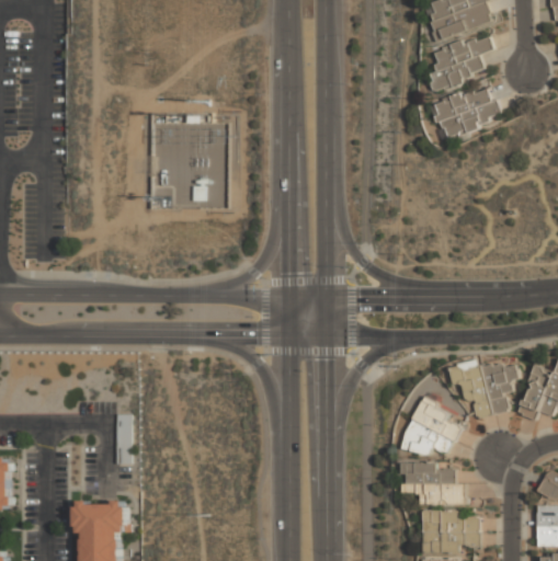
[(496,23),(488,0),(431,0),(424,2),(436,42),(496,23)]
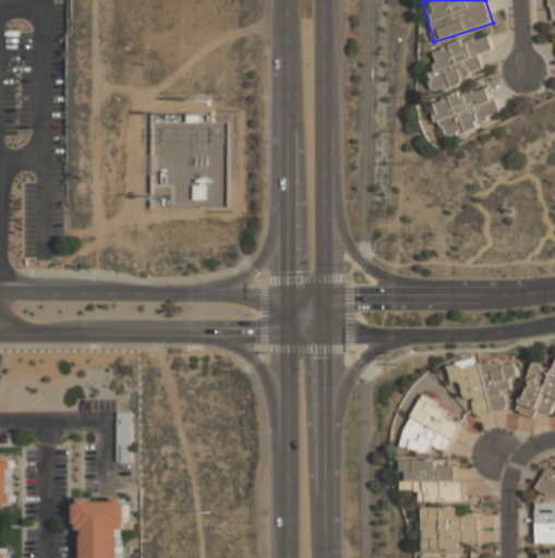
[(430,51),(436,71),(426,74),(432,89),(484,73),(478,55),(491,50),(485,33),(430,51)]
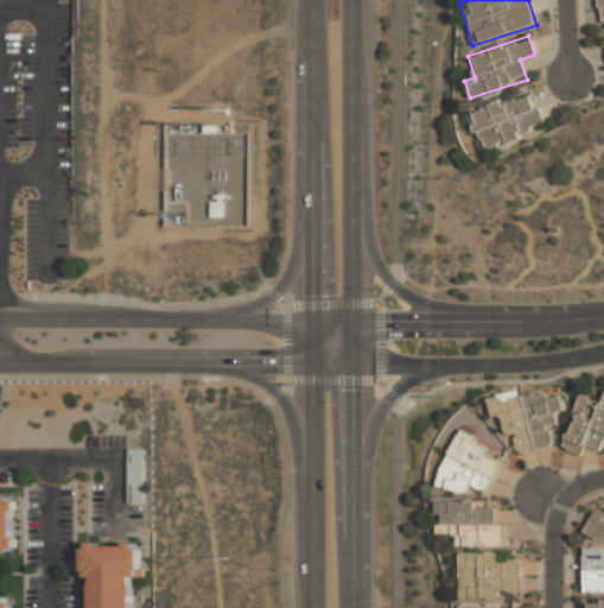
[(481,152),(520,139),(517,133),(544,124),(538,107),(532,108),(526,93),(468,113),(481,152)]
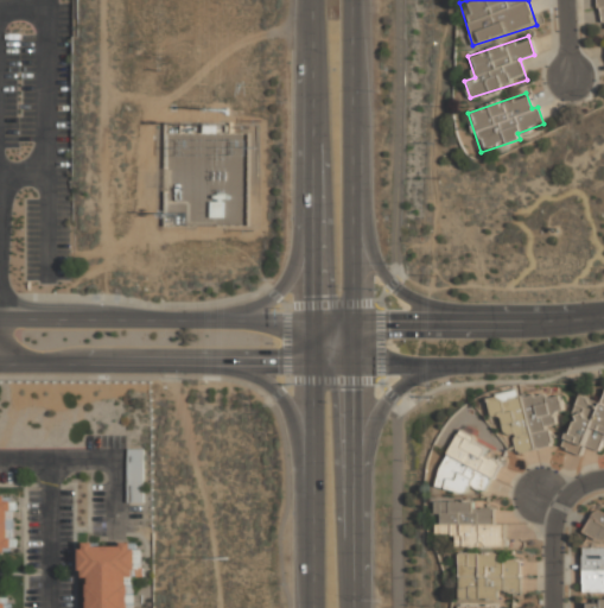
[(208,202),(220,202),(220,217),(208,217),(208,202)]
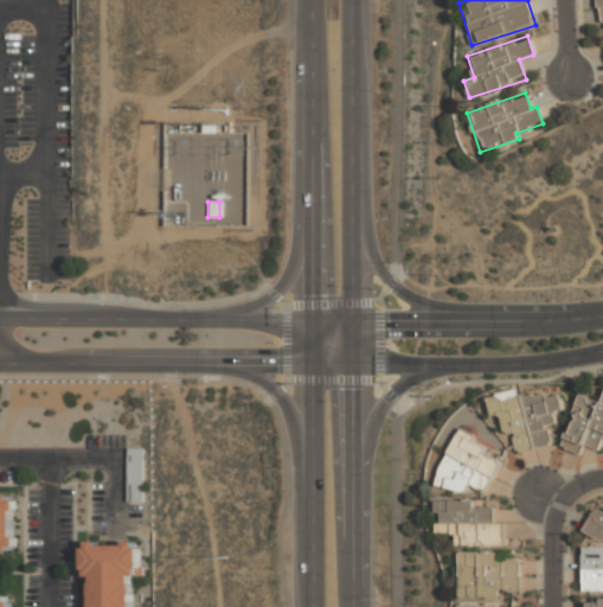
[(514,453),(550,446),(545,425),(555,423),(552,413),(560,411),(556,388),(487,403),(491,417),(500,415),(504,434),(510,433),(514,453)]
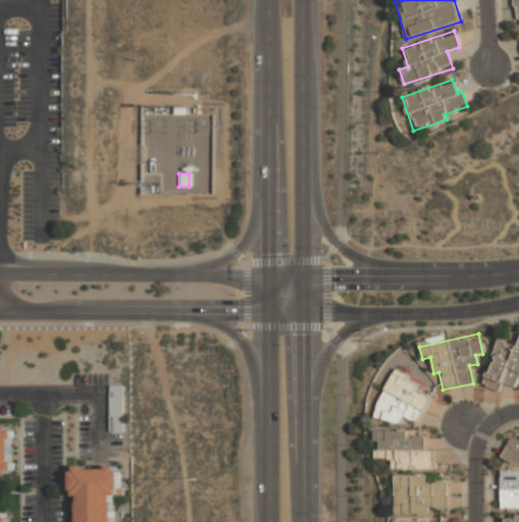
[(518,378),(518,333),(515,346),(497,340),(481,384),(497,389),(500,382),(513,386),(516,377),(518,378)]
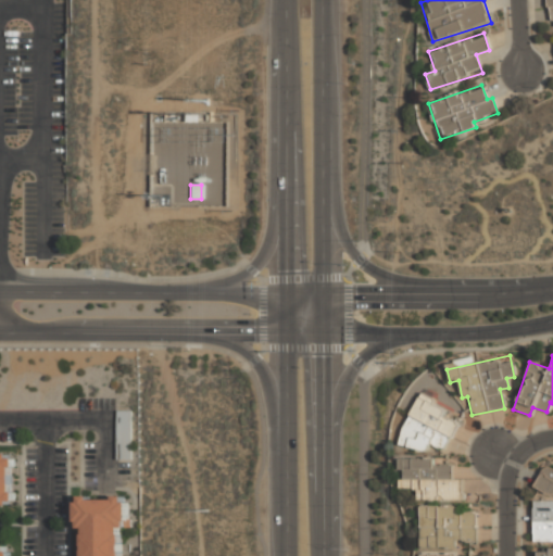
[(397,441),(425,454),(429,444),(443,451),(456,424),(442,416),(445,408),(418,395),(397,441)]
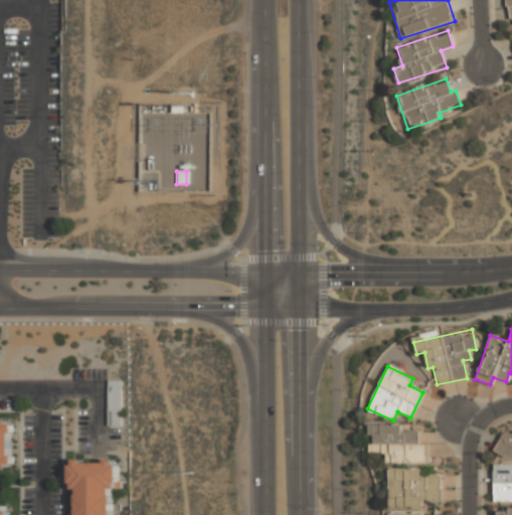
[(0,469),(10,469),(10,419),(0,419),(0,469)]
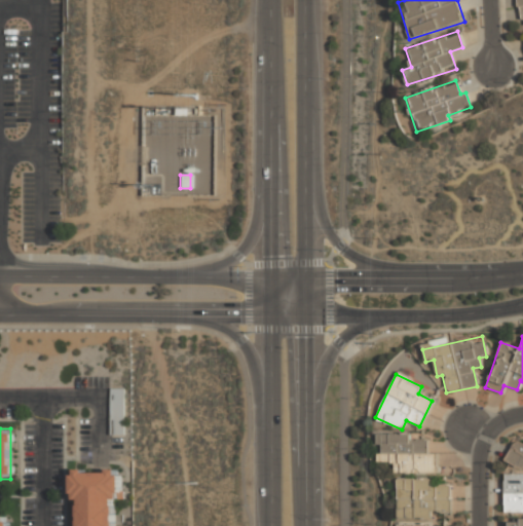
[(437,474),(436,453),(426,453),(425,439),(416,439),(416,434),(376,434),(376,462),(393,462),(393,474),(437,474)]
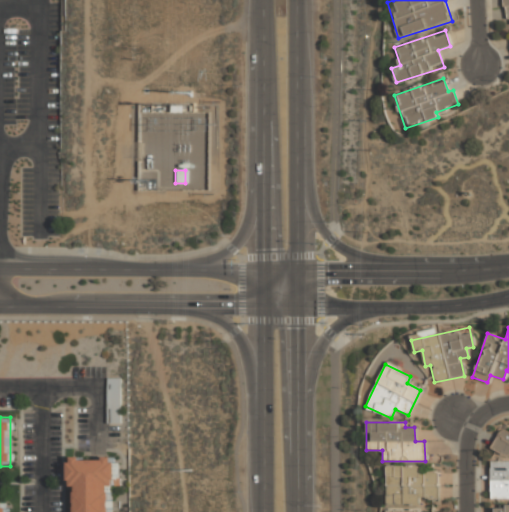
[(508,453),(508,427),(496,426),(493,451),(508,453)]
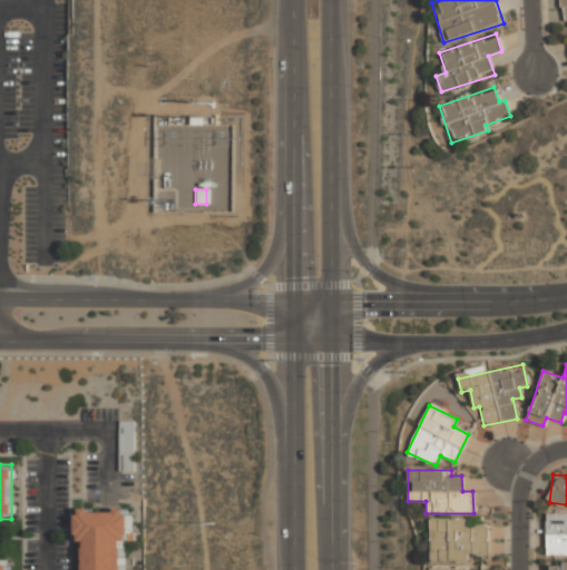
[(121,569),(121,541),(128,541),(128,510),(77,509),(76,541),(84,541),(82,569),(121,569)]
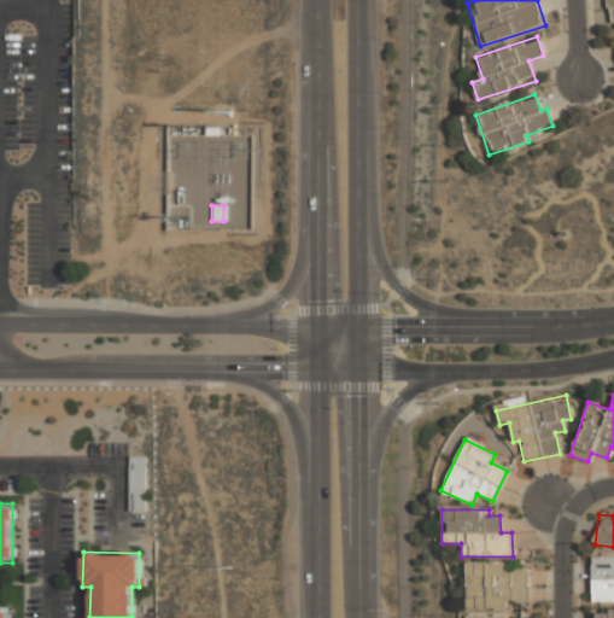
[(613,602),(613,557),(591,557),(591,602),(613,602)]
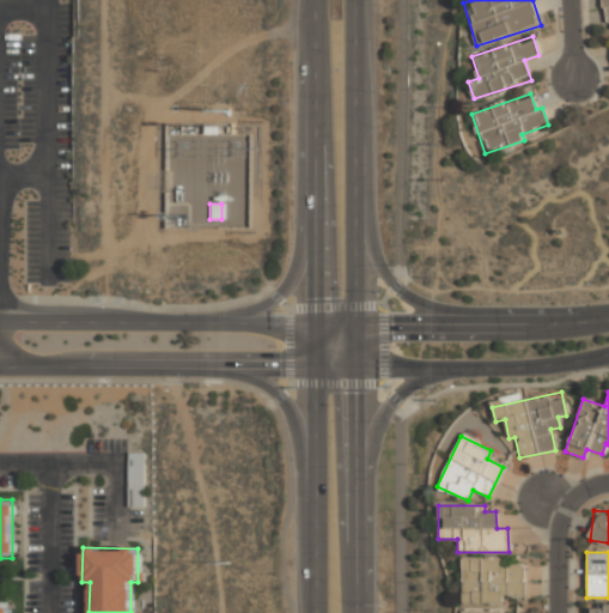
[(461,557),(461,604),(507,604),(507,598),(523,598),(523,568),(500,568),(500,557),(461,557)]
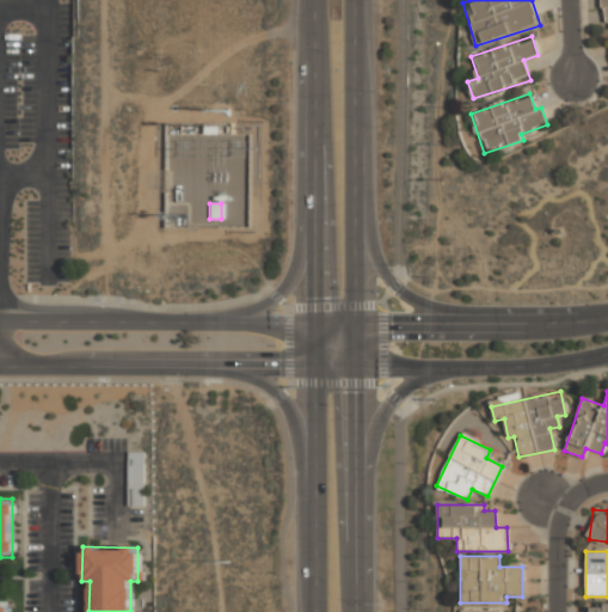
[(12,611),(12,600),(0,599),(0,611),(12,611)]
